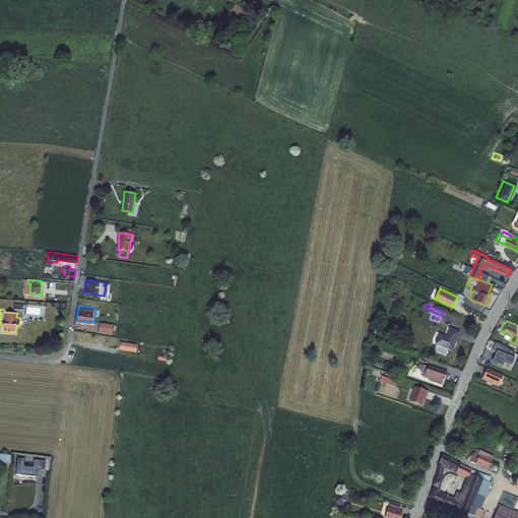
[(110,323),(103,322),(101,331),(106,332),(107,327),(110,327),(110,323)]
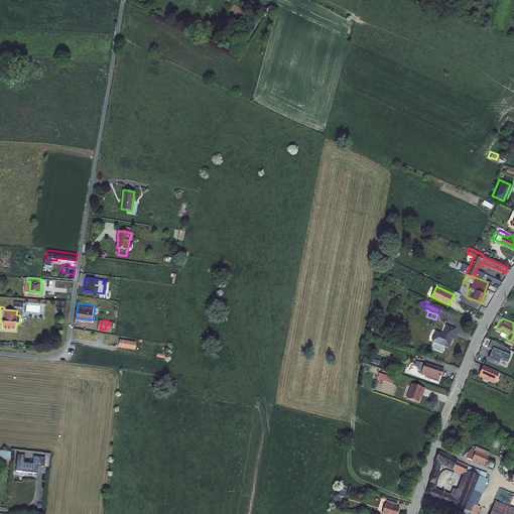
[(431,340),(447,348),(457,330),(446,326),(442,334),(435,331),(431,340)]
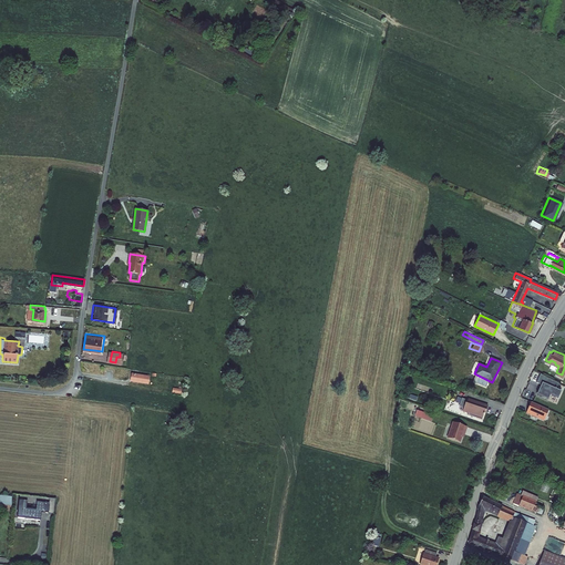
[(556,380),(540,371),(535,381),(540,383),(536,391),(547,396),(550,391),(557,394),(561,388),(555,384),(556,380)]
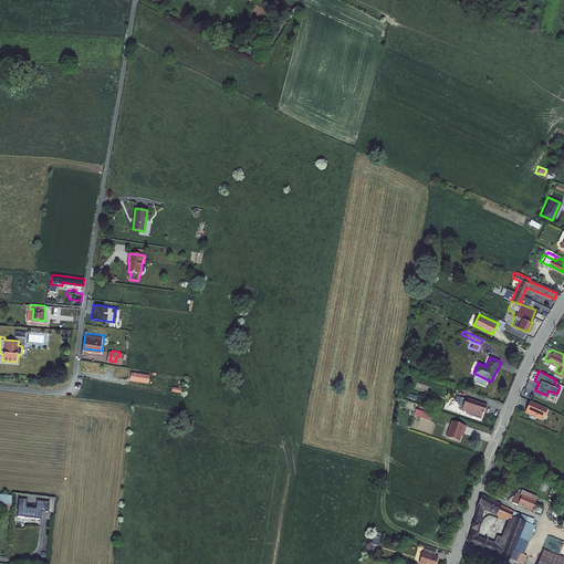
[(467,414),(481,419),(484,409),(486,410),(488,405),(468,398),(468,399),(461,397),(459,406),(461,407),(460,409),(468,413),(467,414)]
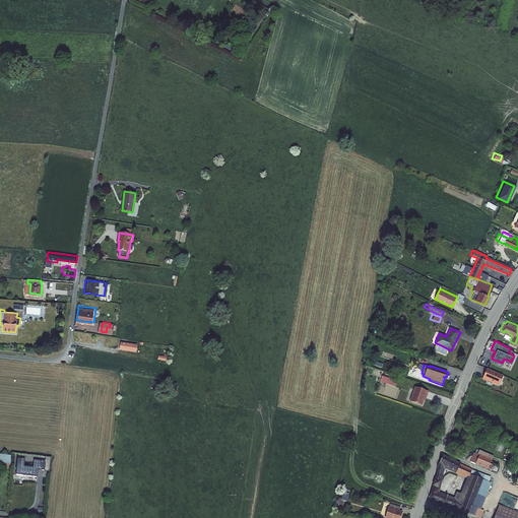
[(502,372),(486,365),(481,374),(498,382),(502,372)]
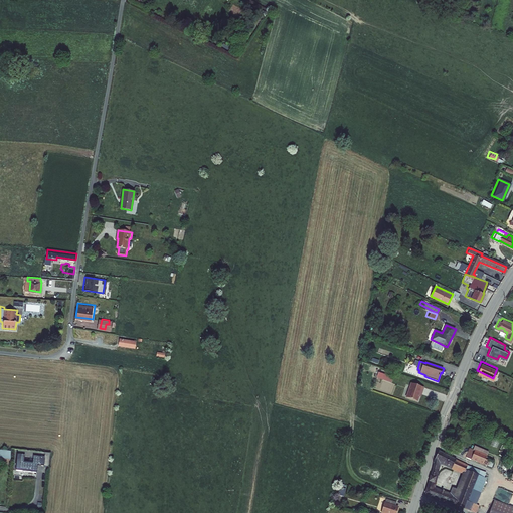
[(375,376),(390,381),(392,376),(377,371),(375,376)]
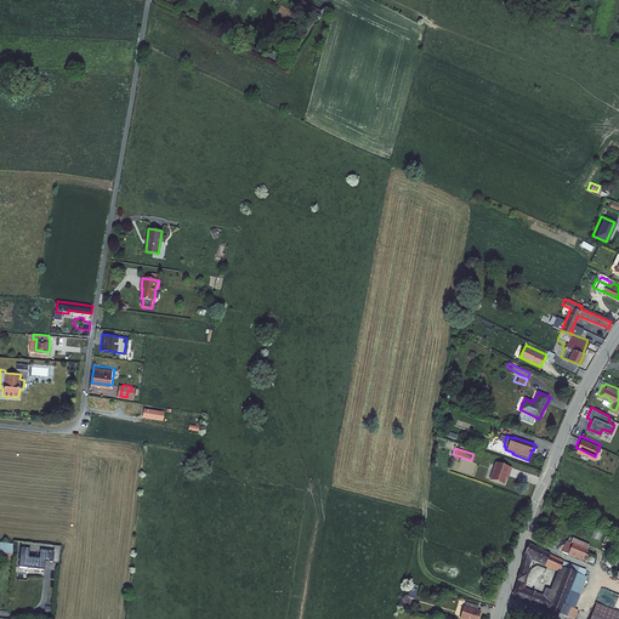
[(507,471),(509,471),(510,466),(495,461),(489,478),(503,483),(507,471)]
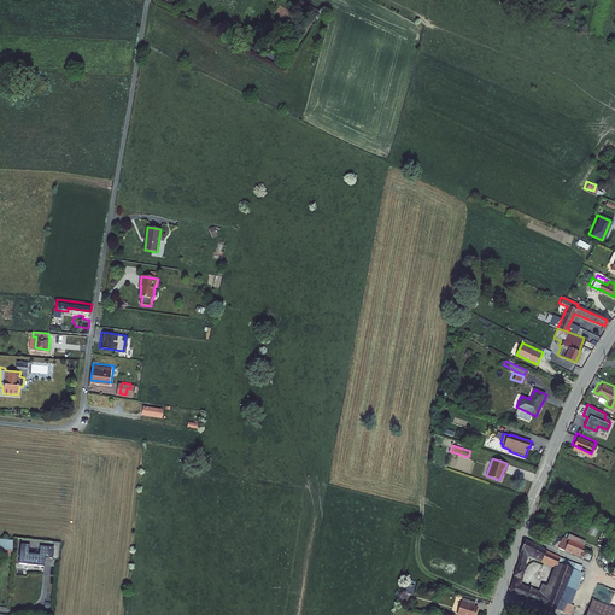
[(585,543),(563,533),(560,543),(584,554),(587,548),(584,546),(585,543)]
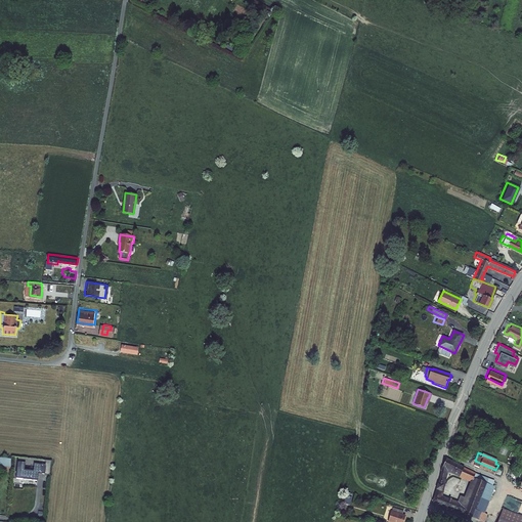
[(474,477),(476,472),(465,466),(466,465),(447,455),(443,464),(447,466),(461,473),(467,475),(474,477)]
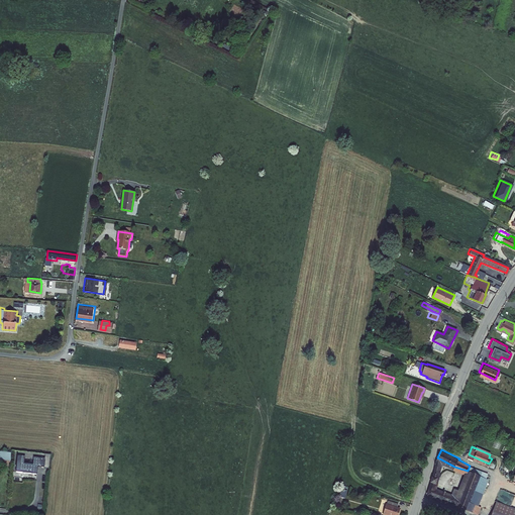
[(0,458),(24,461),(23,466),(42,468),(43,455),(0,450),(0,458)]
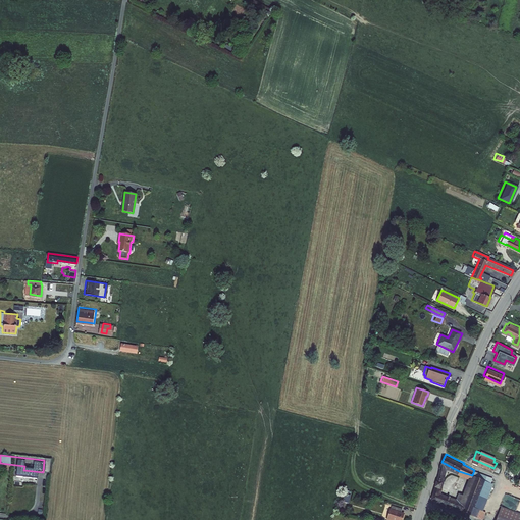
[(475,474),(476,475),(478,470),(464,463),(463,464),(474,470),(472,475),(474,476),(475,474)]
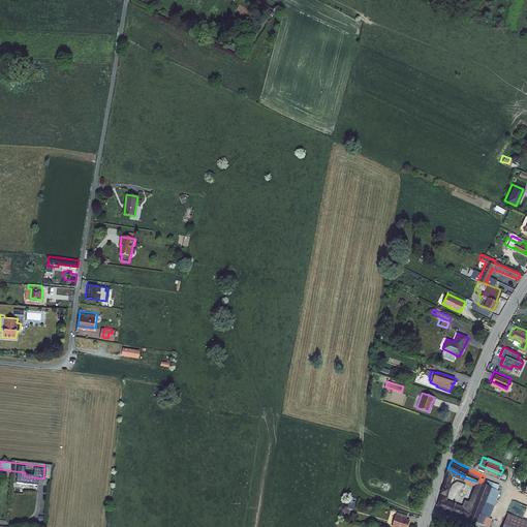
[(472,503),(484,507),(494,481),(485,476),(483,482),(482,481),(481,483),(472,503)]
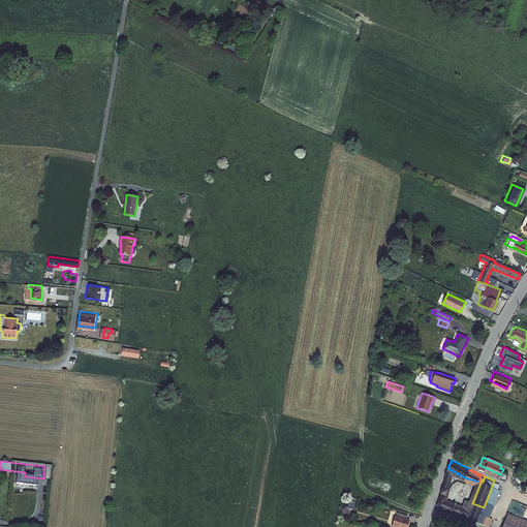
[(499,483),(494,481),(484,507),(482,512),(478,520),(490,524),(493,517),(493,516),(490,515),(500,487),(498,487),(499,483)]
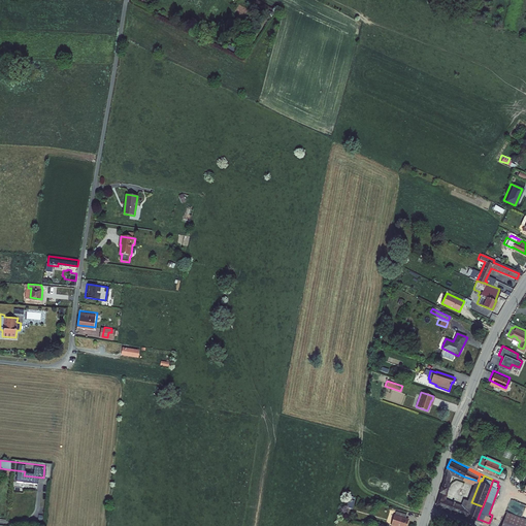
[(480,482),(478,481),(470,498),(467,496),(464,504),(469,507),(470,506),(471,502),(480,482)]
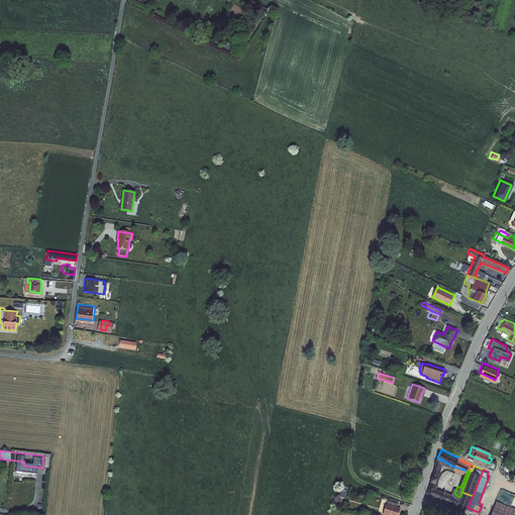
[(468,508),(471,500),(460,496),(459,497),(454,494),(435,487),(437,481),(431,479),(427,492),(468,508)]
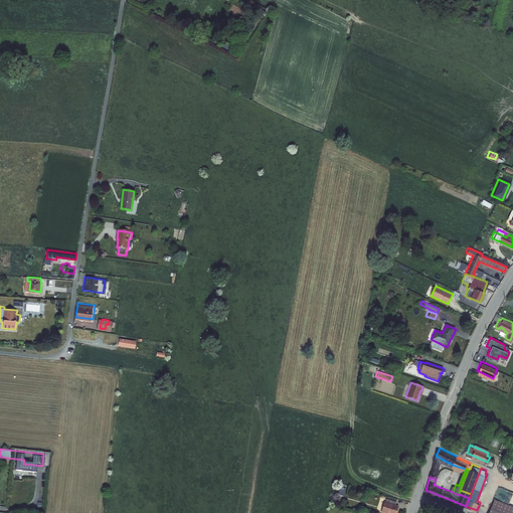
[(459,494),(469,498),(471,494),(460,490),(459,494)]
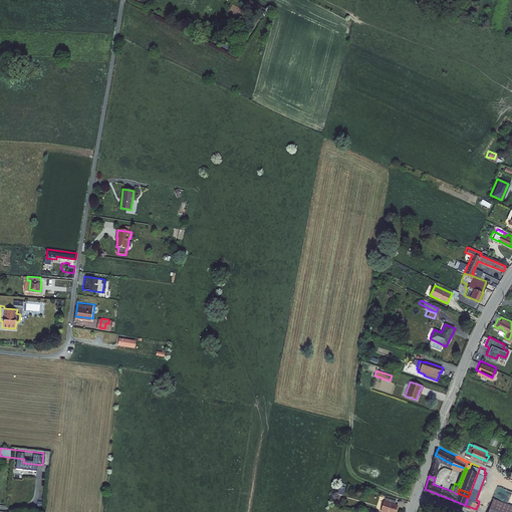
[(387,498),(382,511),(397,511),(398,511),(396,510),(398,505),(396,504),(397,501),(387,498)]
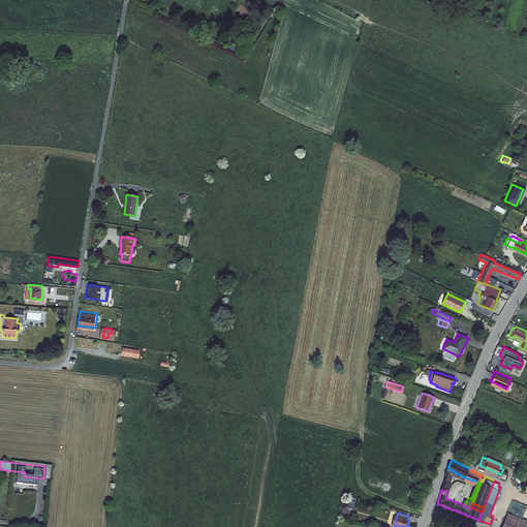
[(526,526),(526,519),(507,513),(501,526),(526,526)]
